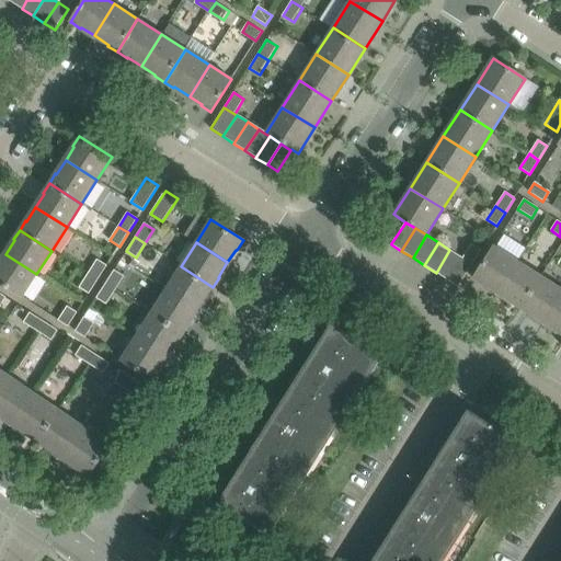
[(472,264),(481,250),(470,243),(466,250),(461,256),(472,264)]
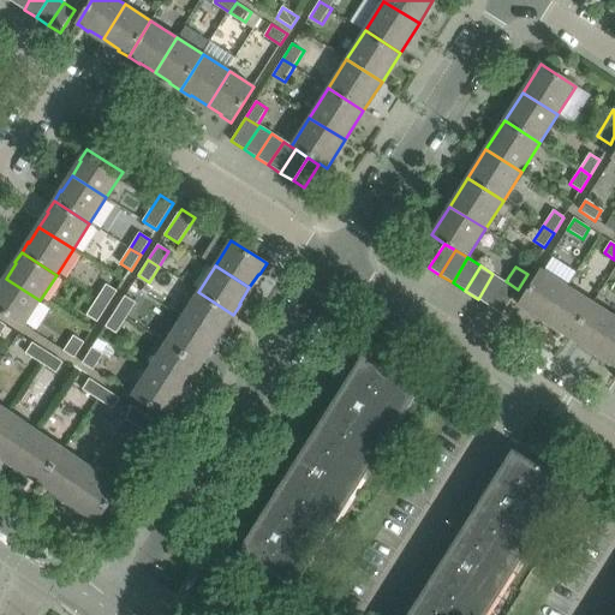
[(542,270),(519,305),(530,312),(531,311),(545,321),(567,286),(542,270)]
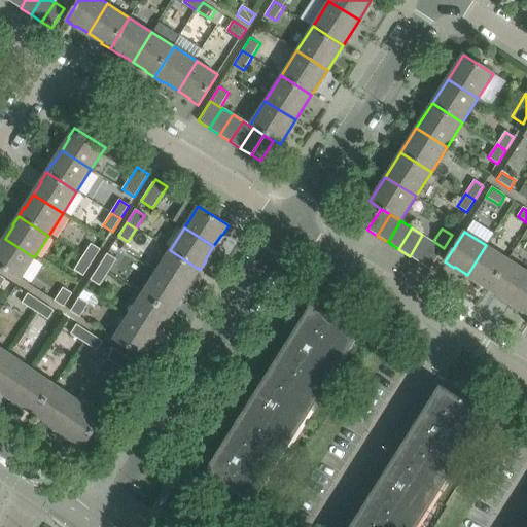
[(410,256),(420,262),(433,241),(422,235),(410,256)]
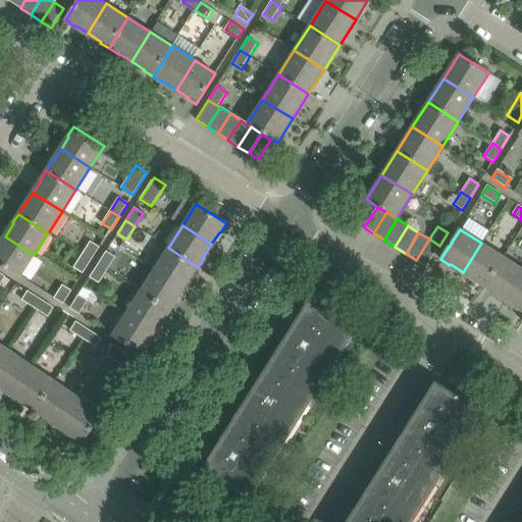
[(0,263),(20,276),(34,255),(5,237),(0,244),(0,263)]
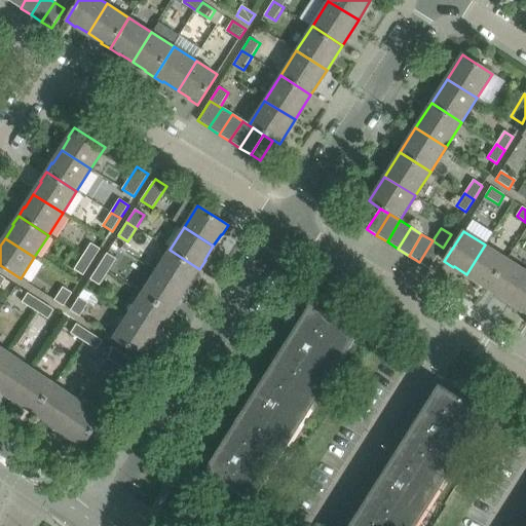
[(443,248),(433,240),(419,262),(429,268),(443,248)]
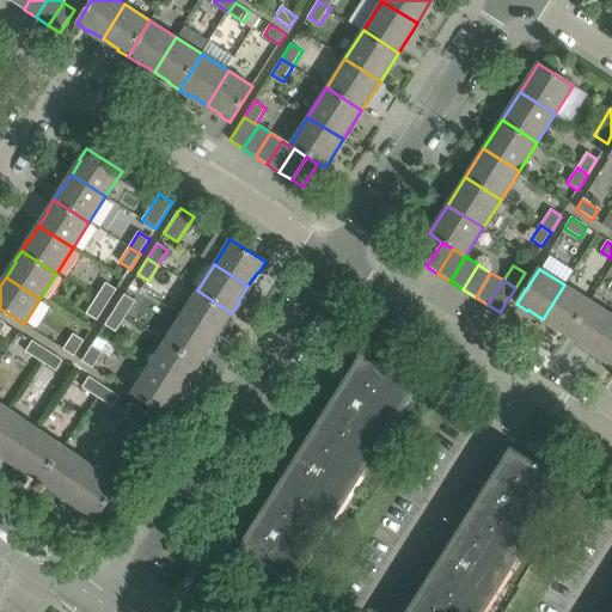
[(105,283),(96,299),(106,305),(116,291),(105,283)]
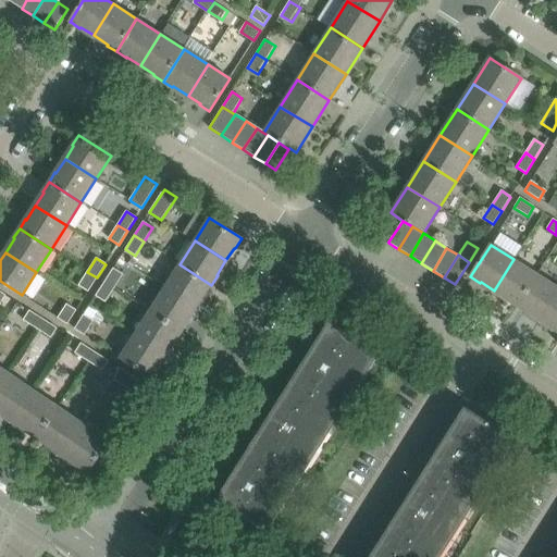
[(514,259),(494,291),(508,299),(507,300),(517,307),(537,274),(514,259)]
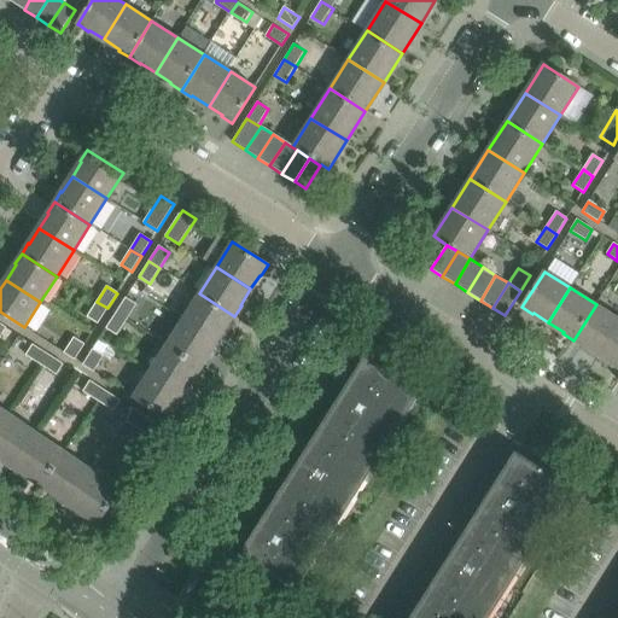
[(182,320),(216,342),(227,326),(228,327),(234,316),(199,293),(182,320)]
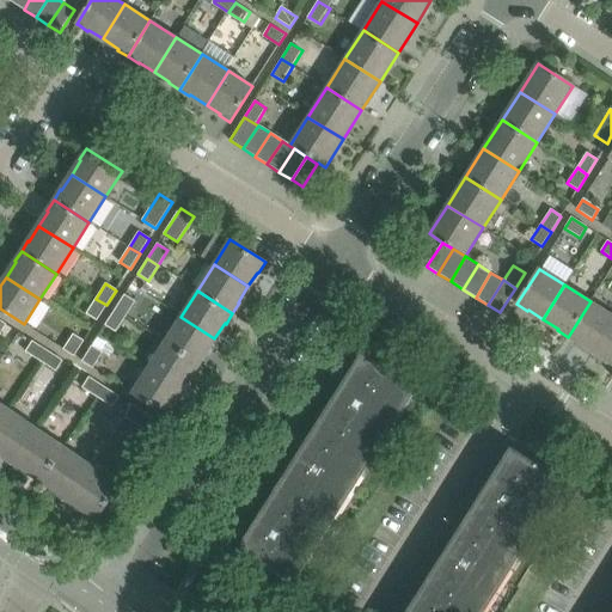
[(124,295),(115,310),(126,317),(135,301),(124,295)]
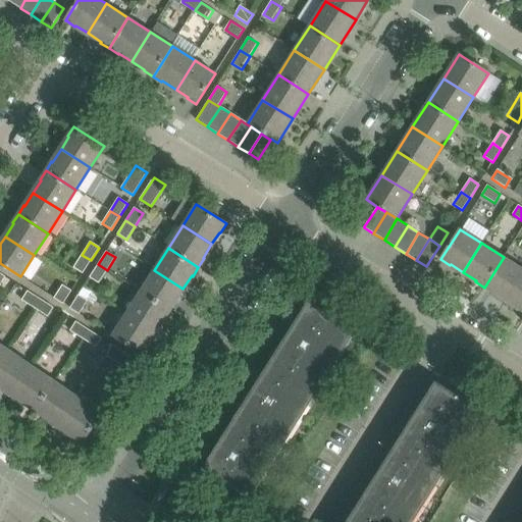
[(83,273),(91,260),(82,255),(73,267),(83,273)]
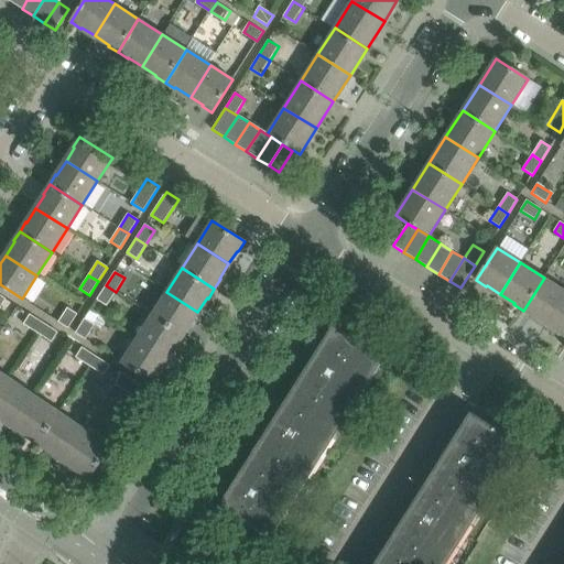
[(563,290),(544,278),(523,311),(533,316),(533,315),(549,325),(563,300),(563,290)]
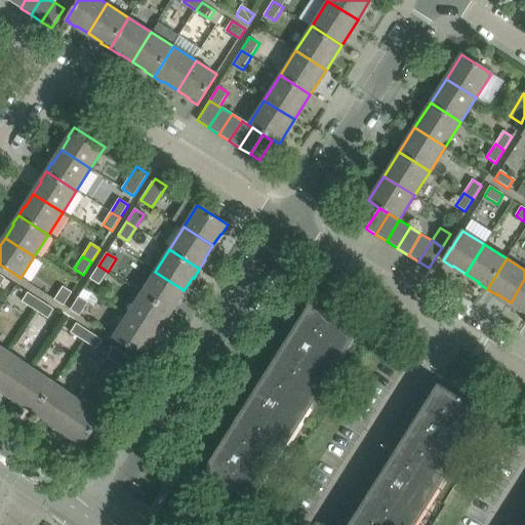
[(99,285),(108,272),(98,266),(90,279),(99,285)]
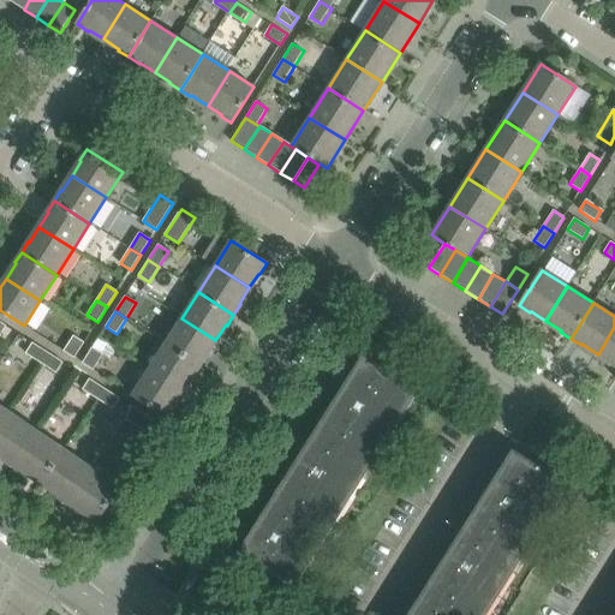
[(165,345),(201,368),(208,356),(207,354),(215,340),(181,318),(165,345)]
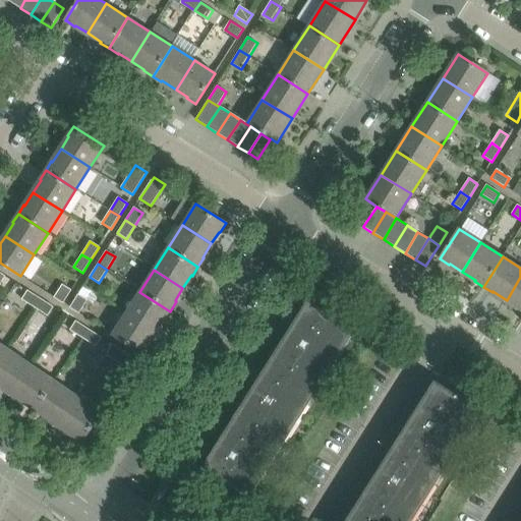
[(520,277),(507,300),(518,307),(518,308),(520,310),(520,277)]
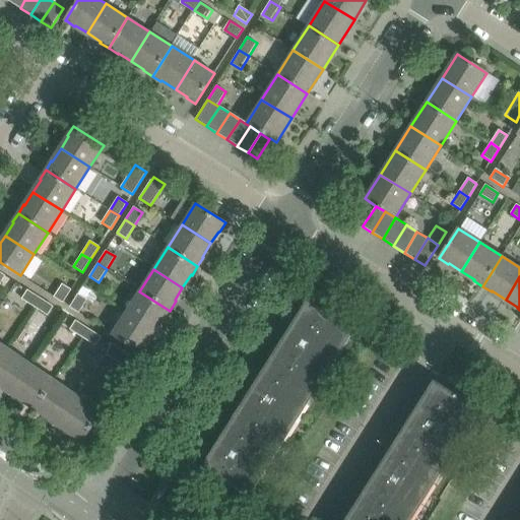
[(63,303),(71,289),(62,284),(54,298),(63,303)]
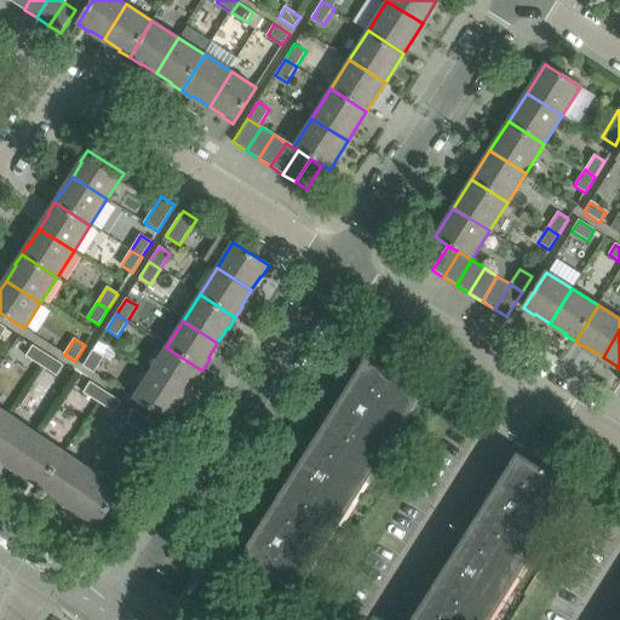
[(24,356),(40,366),(46,355),(32,345),(24,356)]
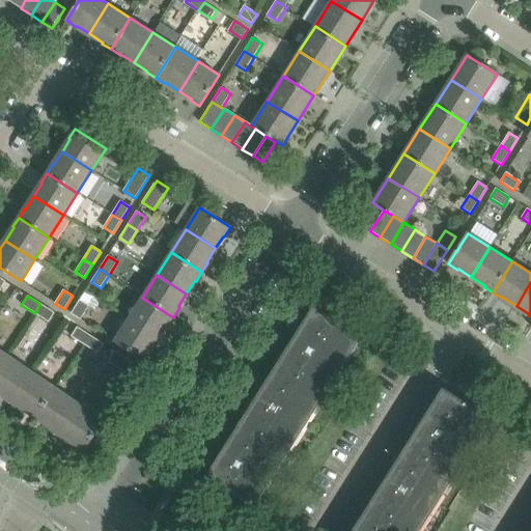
[(128,319),(158,339),(167,325),(168,325),(173,317),(142,298),(128,319)]
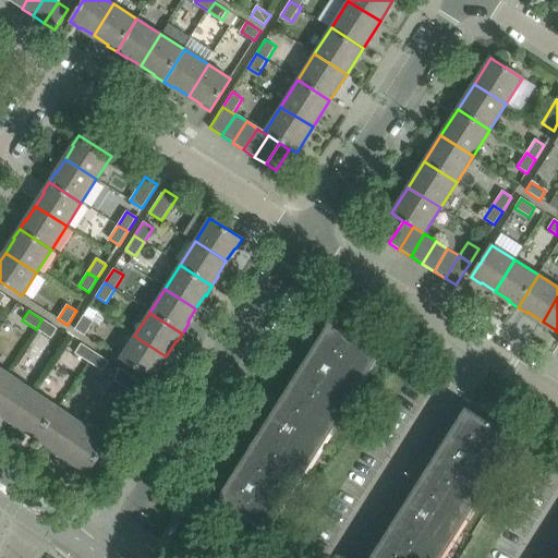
[(93,322),(84,315),(75,329),(84,336),(93,322)]
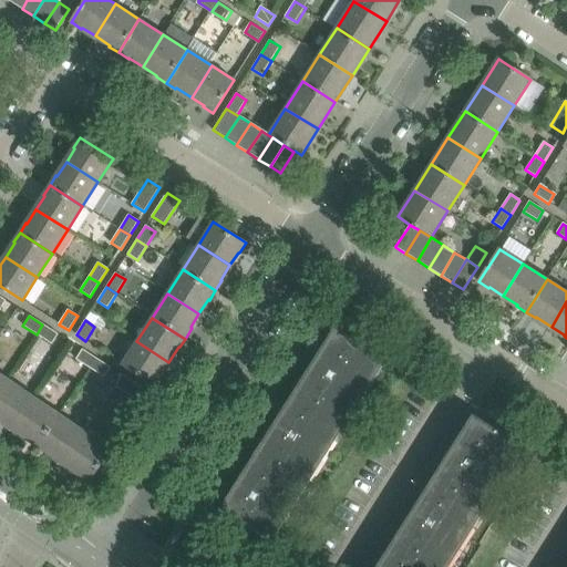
[(57,333),(42,325),(37,334),(51,343),(57,333)]
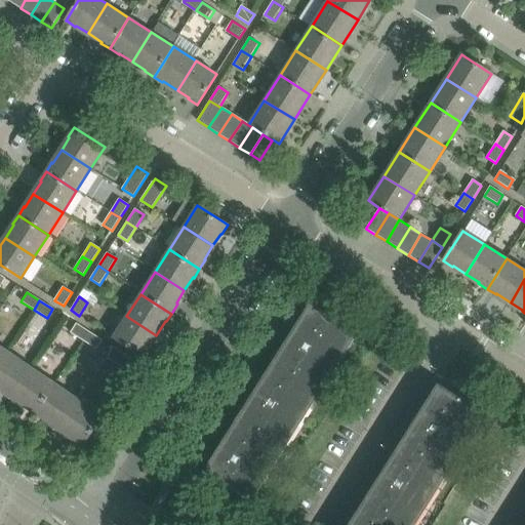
[(292,330),(283,346),(275,359),(318,387),(328,370),(332,372),(347,351),(342,348),(344,346),(353,331),(358,334),(359,333),(311,303),(310,303),(298,321),(292,330)]
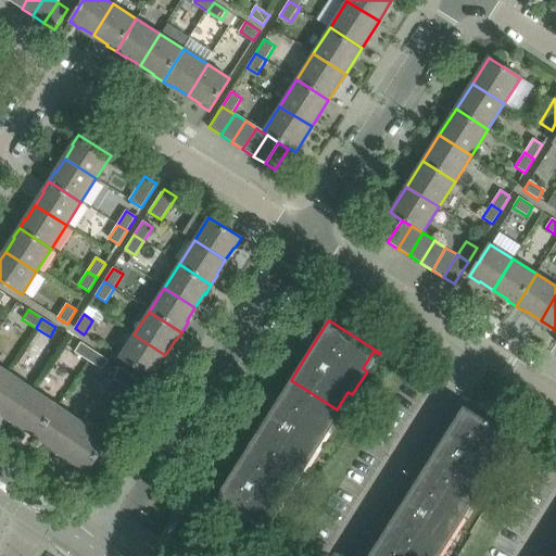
[(158,367),(158,366),(165,355),(134,335),(119,357),(152,378),(159,367),(158,367)]
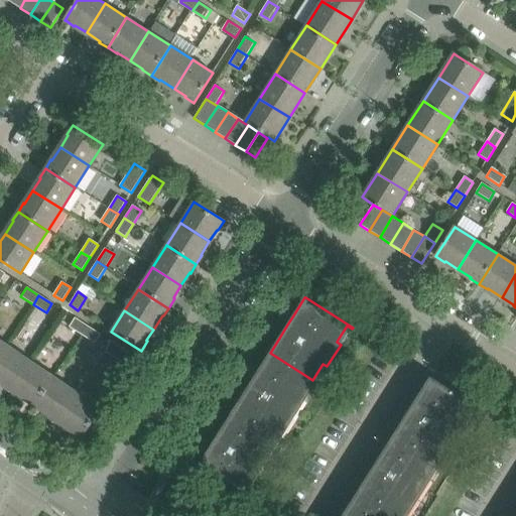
[(69,327),(82,335),(87,326),(75,317),(69,327)]
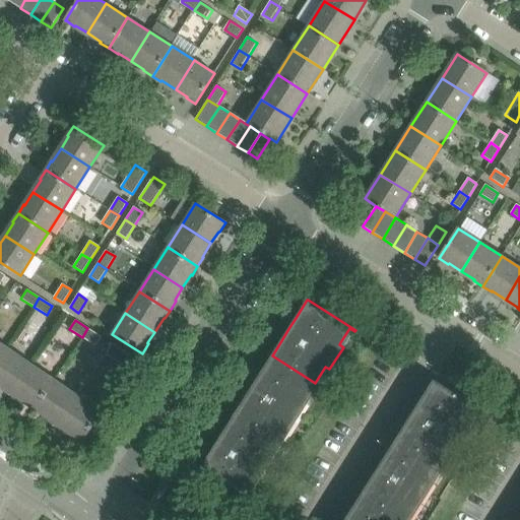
[(101,336),(87,328),(82,337),(95,345),(101,336)]
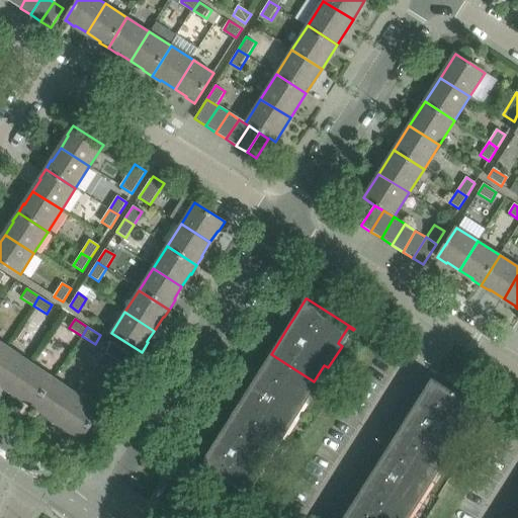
[(105,353),(128,368),(130,368),(130,367),(137,358),(111,342),(105,353)]
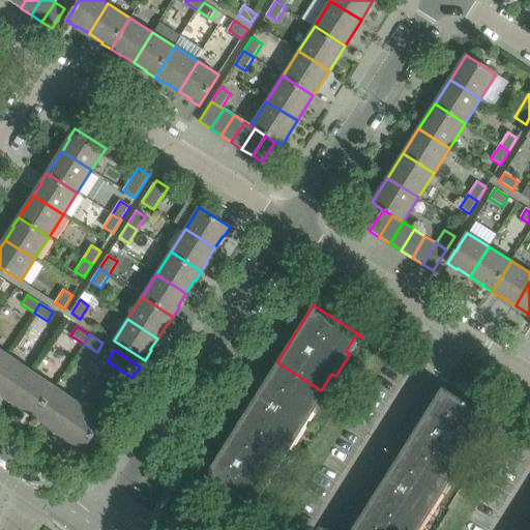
[(0,364),(0,392),(11,401),(31,371),(7,354),(0,364)]
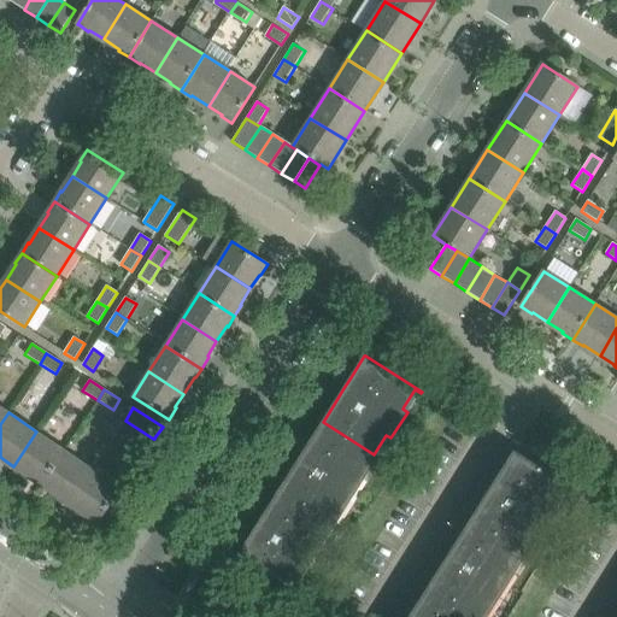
[(323,422),(309,444),(303,454),(286,480),(281,488),(333,521),(345,500),(350,504),(365,479),(360,475),(372,456),(377,459),(378,457),(374,454),(323,422)]
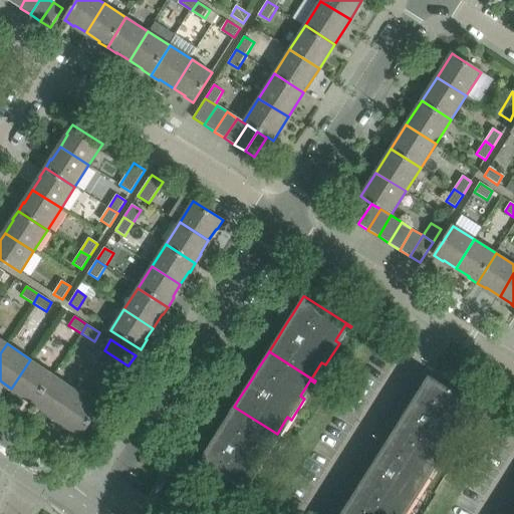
[(54,375),(30,359),(11,389),(34,405),(54,375)]
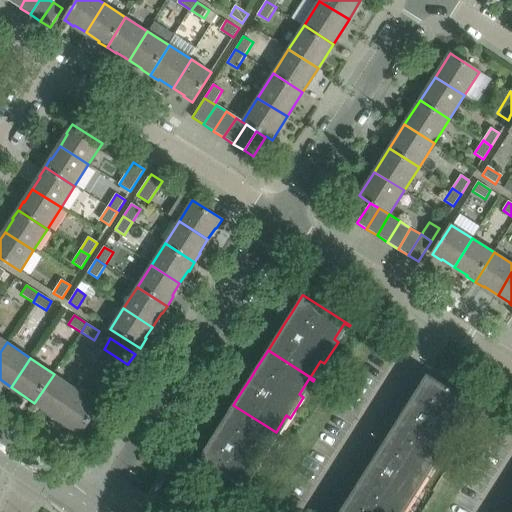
[(34,403),(58,419),(77,390),(54,374),(34,403)]
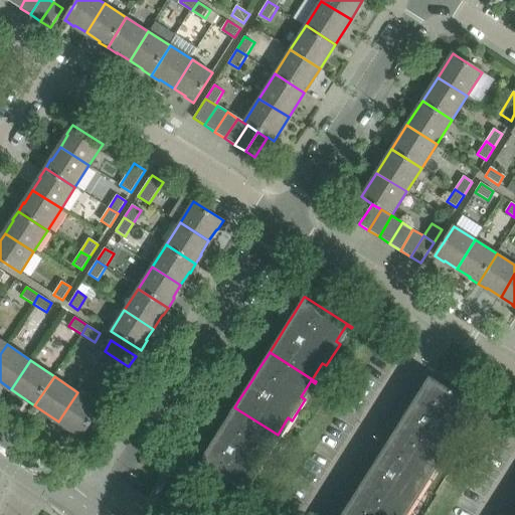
[(394,431),(438,458),(448,443),(452,445),(465,423),(461,421),(471,404),(476,407),(477,406),(430,376),(394,431)]
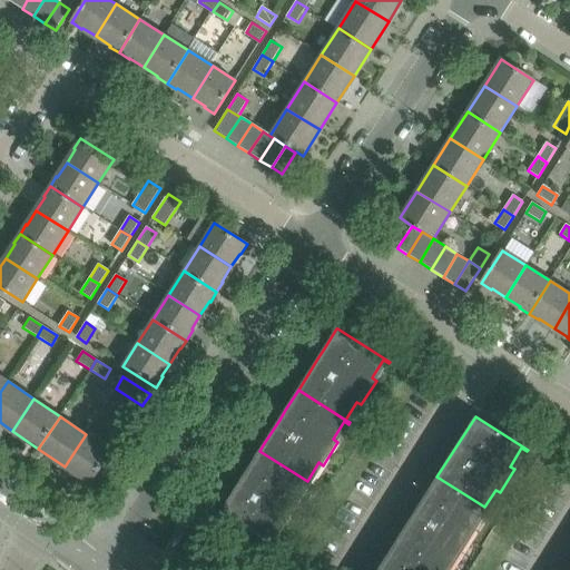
[(86,434),(65,467),(89,483),(111,452),(86,434)]
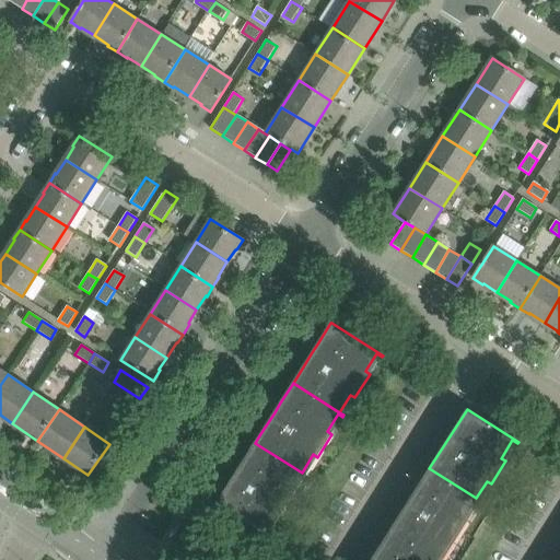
[(254,444),(254,445),(242,463),(236,473),(217,503),(216,504),(268,537),(269,535),(264,532),(275,514),(279,517),(293,494),(289,491),(301,474),(305,476),(305,475),(302,473),(255,443),(254,444)]
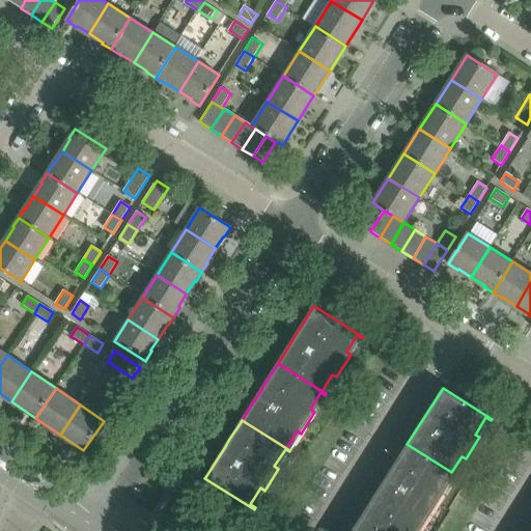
[(370,502),(415,530),(425,512),(429,515),(443,494),(439,491),(450,474),(454,477),(455,475),(451,473),(451,472),(407,444),(370,502)]
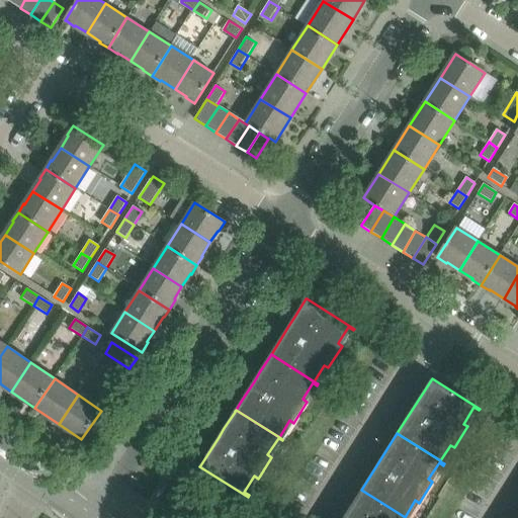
[(343,517),(407,517),(405,517),(361,490),(343,517)]
